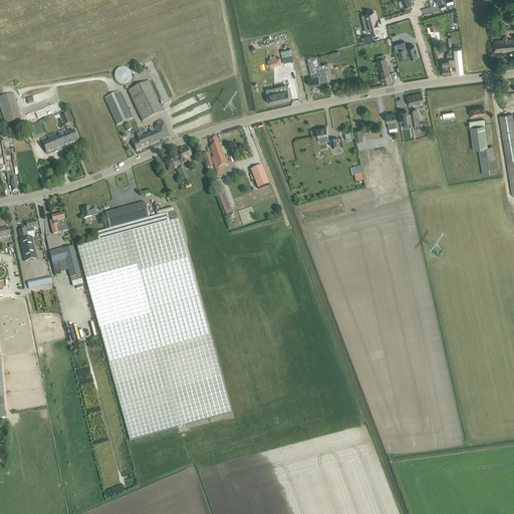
[(368,21),(364,22),(366,29),(370,28),(372,33),(379,31),(378,27),(377,20),(376,20),(374,12),(367,14),(368,21)]
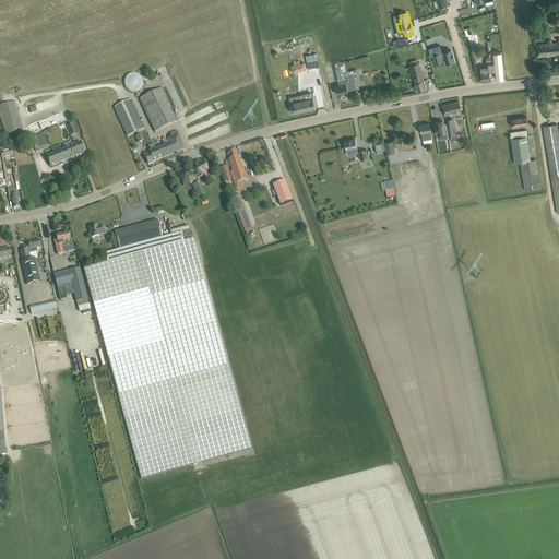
[(558,52),(558,42),(552,43),(551,39),(549,38),(547,40),(548,43),(536,44),(538,57),(555,55),(554,54),(558,52)]
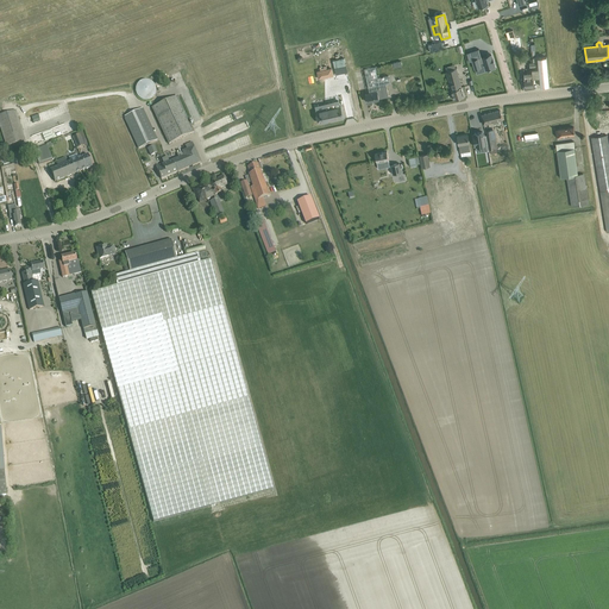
[(479,50),(468,54),(469,62),(473,61),(476,69),(485,67),(487,70),(495,67),(494,63),(495,63),(494,58),(493,58),(493,56),(487,57),(487,56),(482,57),(479,50)]
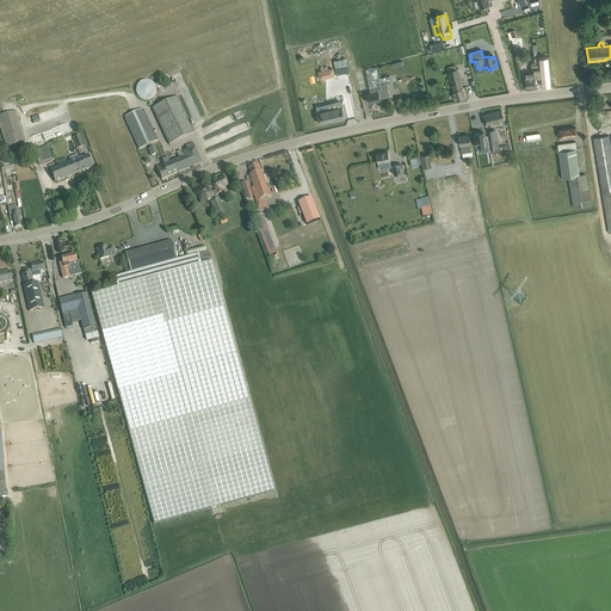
[(551,86),(550,80),(548,56),(539,57),(535,57),(535,61),(539,61),(541,68),(534,69),(534,72),(534,78),(535,78),(542,78),(542,86),(551,86)]
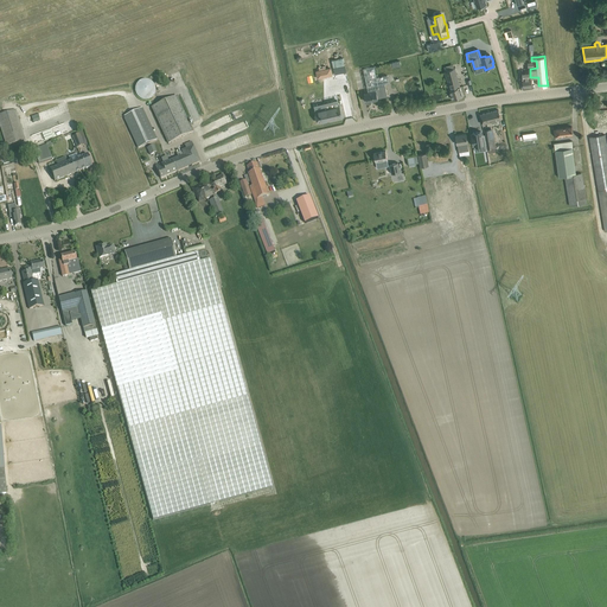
[(363,69),(369,93),(376,91),(376,89),(379,89),(378,85),(385,84),(389,83),(388,75),(377,77),(375,66),(363,69)]
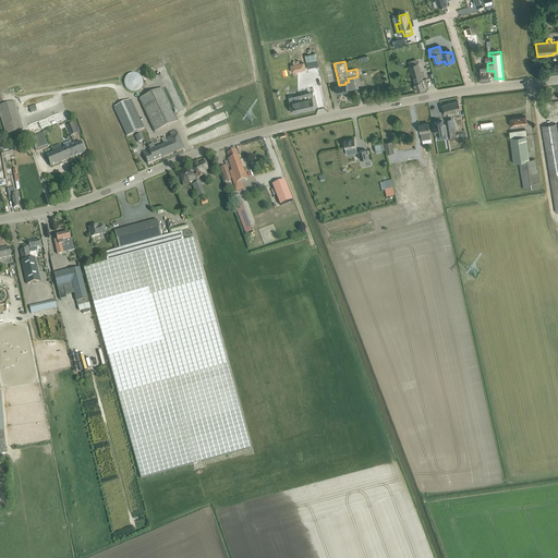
[(413,64),(409,65),(412,74),(413,79),(413,80),(414,86),(416,92),(426,88),(423,80),(421,72),(417,62),(413,64)]
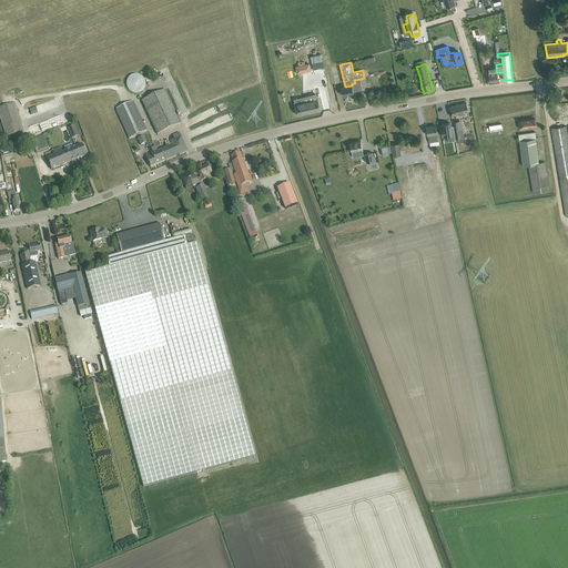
[(310,64),(296,67),(297,73),(311,70),(310,64)]
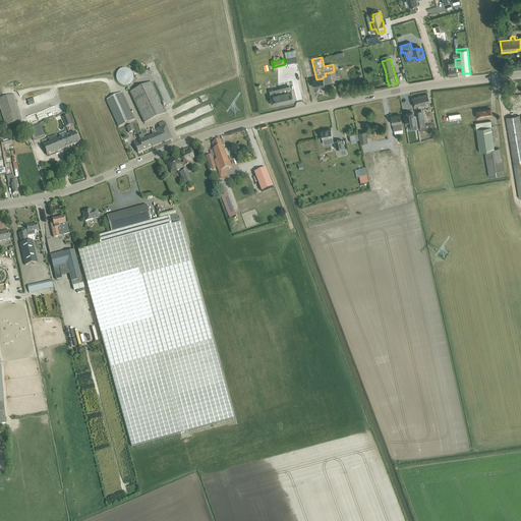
[(457,74),(456,66),(455,66),(455,61),(448,62),(449,66),(448,66),(449,70),(449,75),(457,74)]
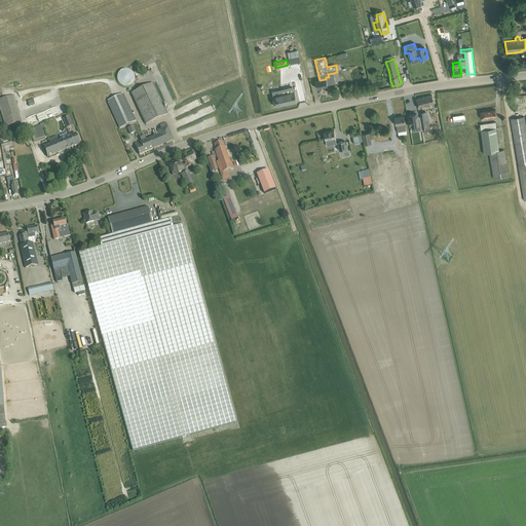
[(130,85),(132,84),(133,84),(134,82),(135,80),(135,79),(135,77),(135,75),(134,74),(133,72),(132,71),(129,70),(128,69),(126,69),(125,69),(124,69),(122,69),(121,70),(120,71),(119,72),(118,73),(118,74),(117,76),(117,77),(117,78),(117,80),(118,81),(118,83),(119,84),(120,85),(121,85),(123,86),(125,86),(126,86),(127,86),(128,86),(130,85)]
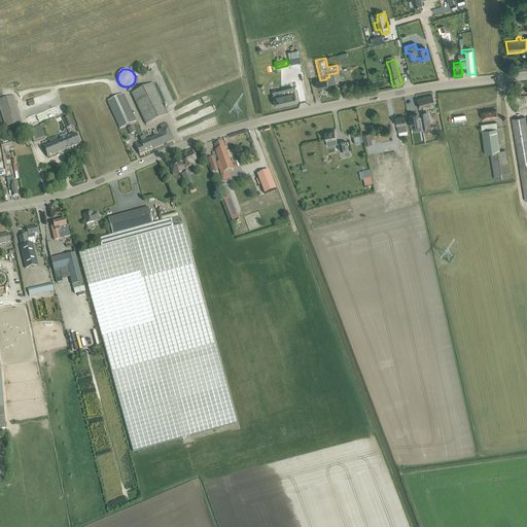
[(337,83),(336,78),(335,73),(328,74),(329,77),(326,77),(326,79),(316,81),(317,83),(318,89),(328,86),(328,85),(337,83)]
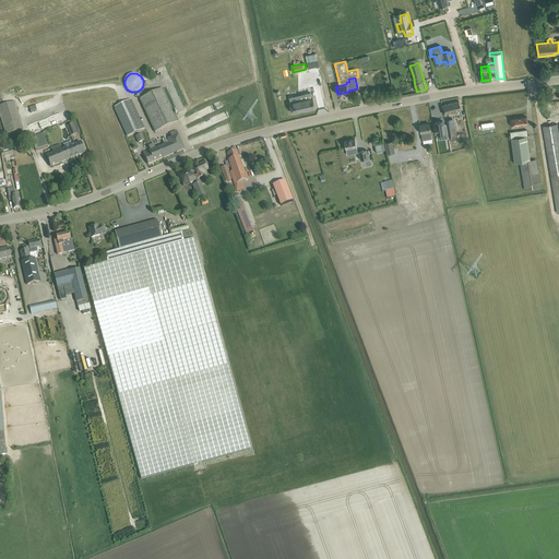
[(163,88),(162,88),(139,99),(155,132),(178,121),(163,88)]
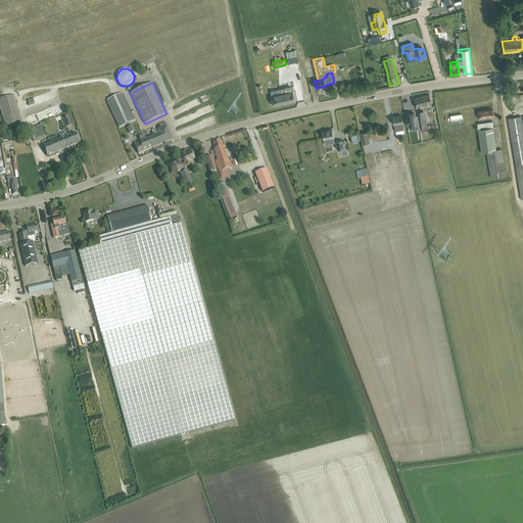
[(285,93),(272,96),(274,105),(287,102),(288,103),(295,102),(293,91),(289,92),(285,93)]
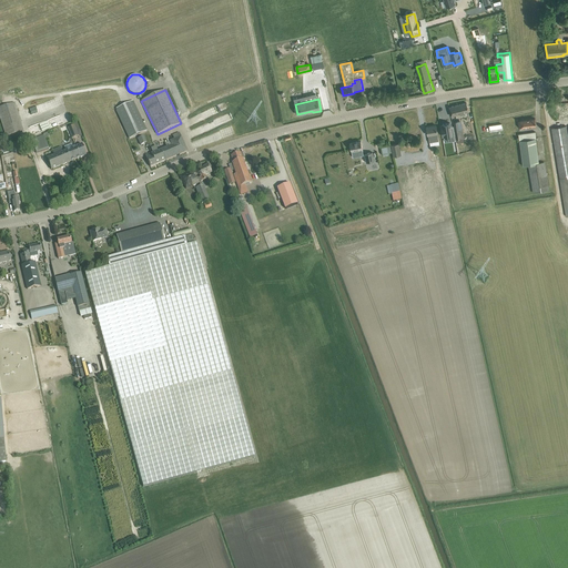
[(132,101),(115,109),(130,139),(146,131),(132,101)]
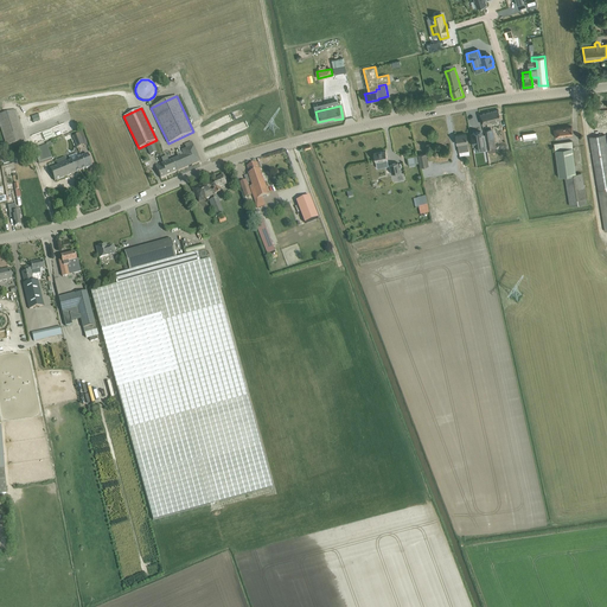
[(480,115),(481,120),(483,123),(500,119),(498,109),(480,115)]
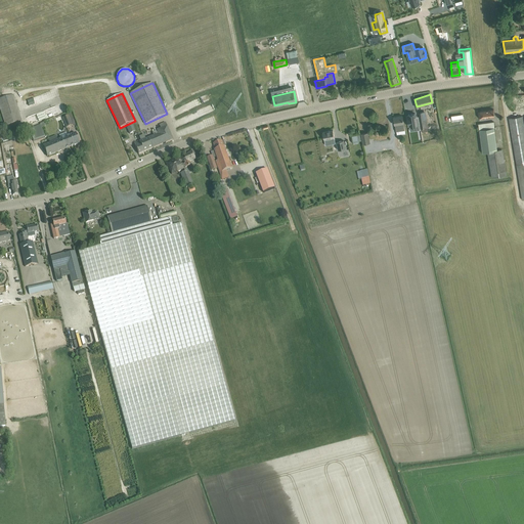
[(22,121),(13,95),(0,98),(0,108),(5,126),(22,121)]
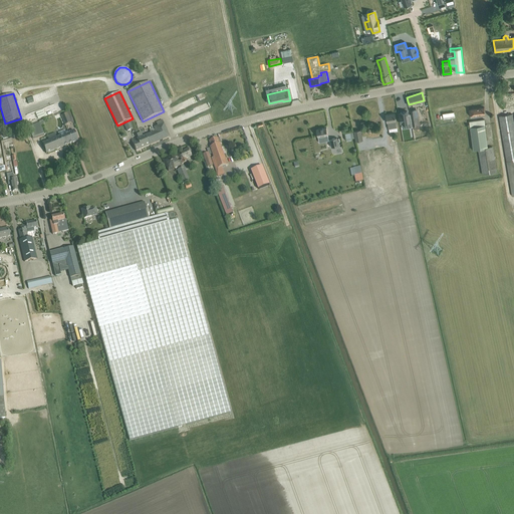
[(469,109),(470,115),(485,113),(484,107),(469,109)]
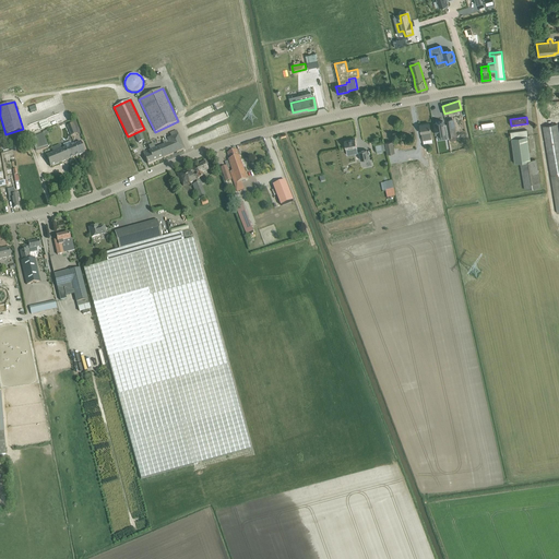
[(456,135),(454,118),(447,120),(449,138),(450,138),(451,141),(456,140),(456,135)]
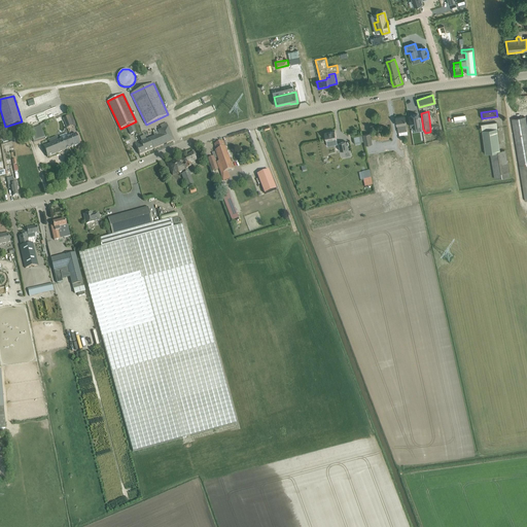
[(410,115),(412,127),(419,126),(420,129),(423,128),(422,123),(420,115),(416,115),(416,114),(410,115)]
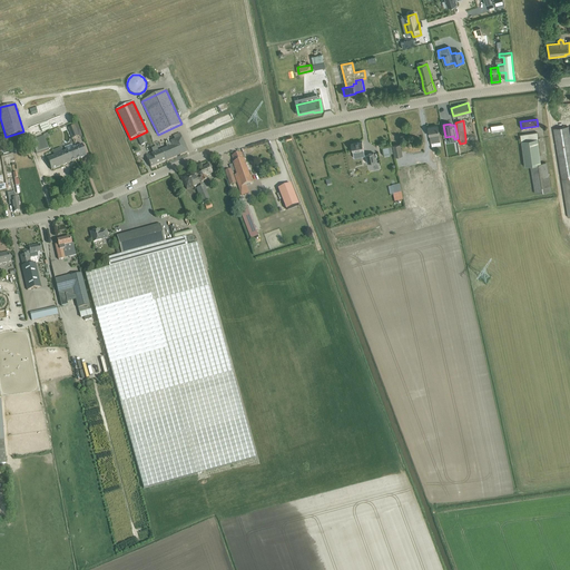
[(68,128),(70,133),(72,139),(79,137),(75,126),(68,128)]
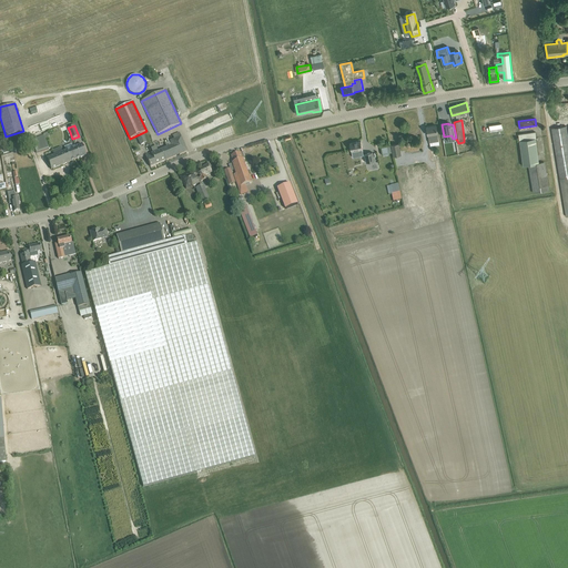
[(426,127),(427,132),(428,135),(429,142),(430,142),(430,145),(438,144),(438,141),(436,125),(426,127)]
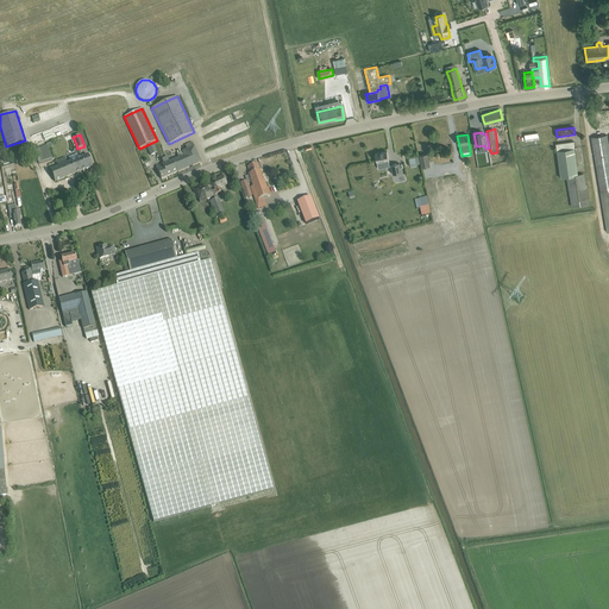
[(591,138),(601,193),(607,232),(608,231),(608,148),(607,135),(591,138)]
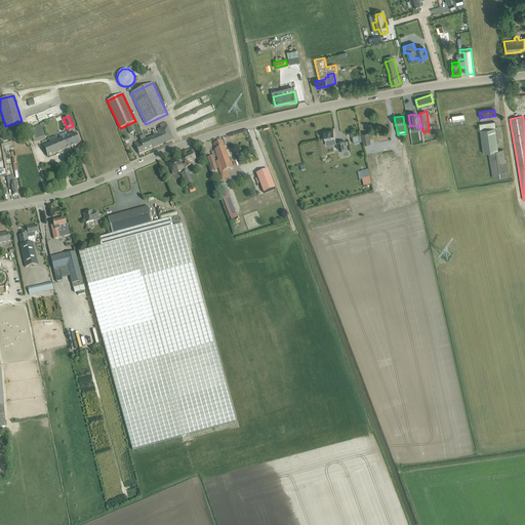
[(498,151),(495,129),(497,129),(497,127),(495,127),(495,121),(479,124),(481,134),(483,153),(489,152),(498,151)]
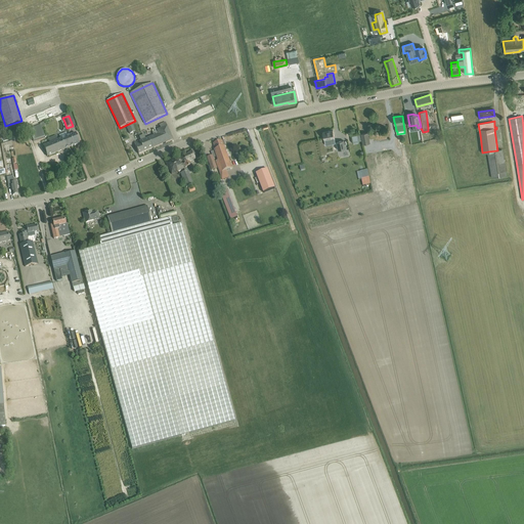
[(44,137),(41,129),(44,128),(44,124),(44,122),(39,124),(40,125),(29,129),(33,141),(44,137)]
